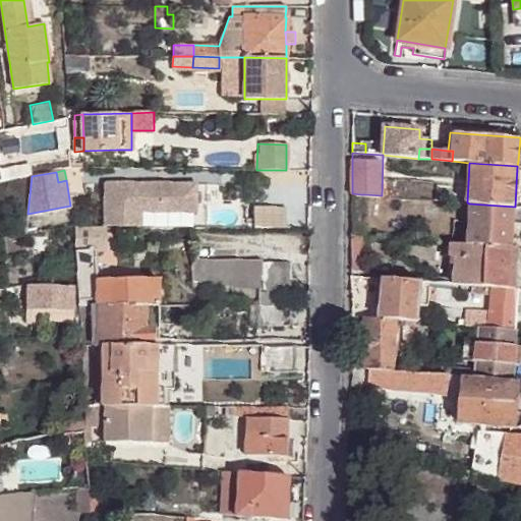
[(143,183),(104,182),(103,226),(139,226),(139,211),(194,213),(195,184),(151,183),(151,188),(143,188),(143,183)]
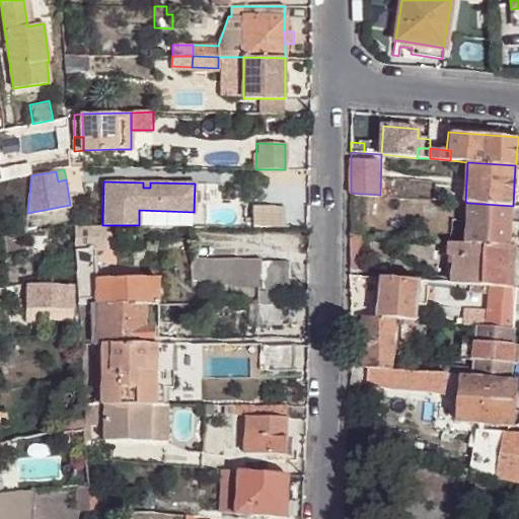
[(360,194),(351,193),(351,234),(362,235),(364,194),(360,194)]
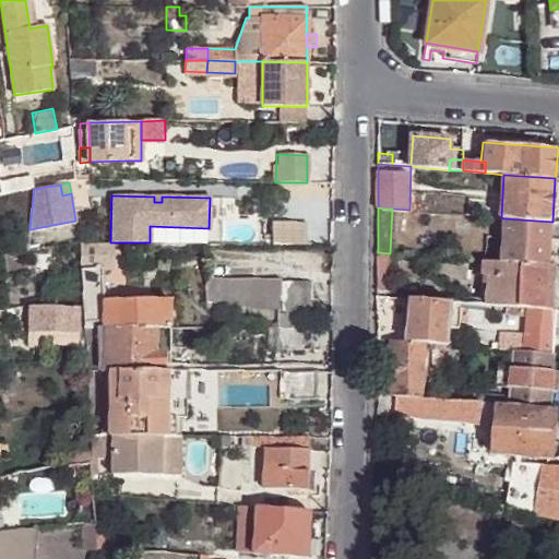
[(502,225),(503,218),(501,217),(489,216),(488,224),(496,224),(495,226),(502,225)]
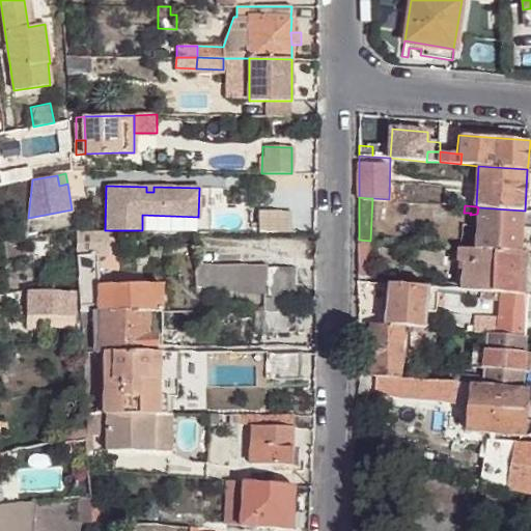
[(522,252),(525,211),(478,207),(477,214),(475,248),(522,252)]
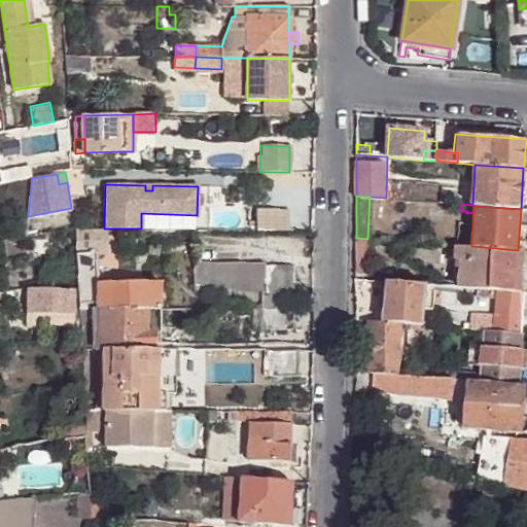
[(247,210),(247,230),(292,230),(292,210),(247,210)]
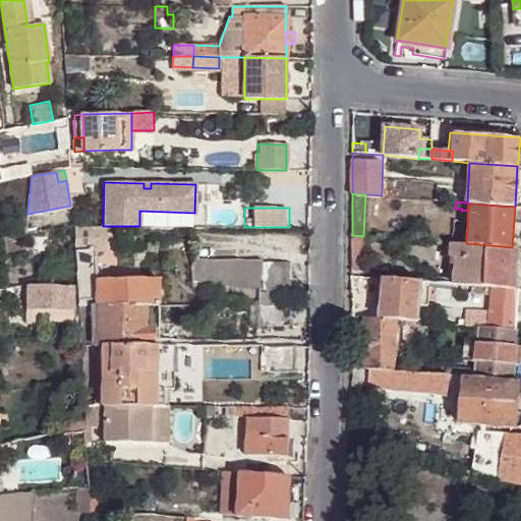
[(75,250),(96,249),(105,249),(105,228),(91,228),(91,238),(75,237),(75,250)]
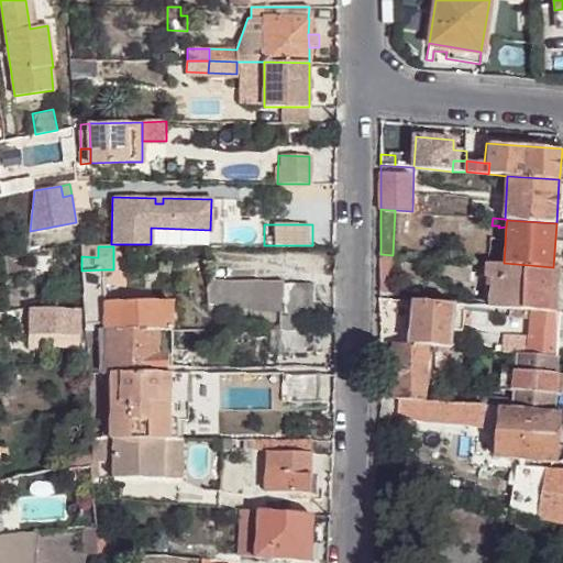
[(398,255),(393,255),(381,254),(379,294),(398,294),(398,255)]
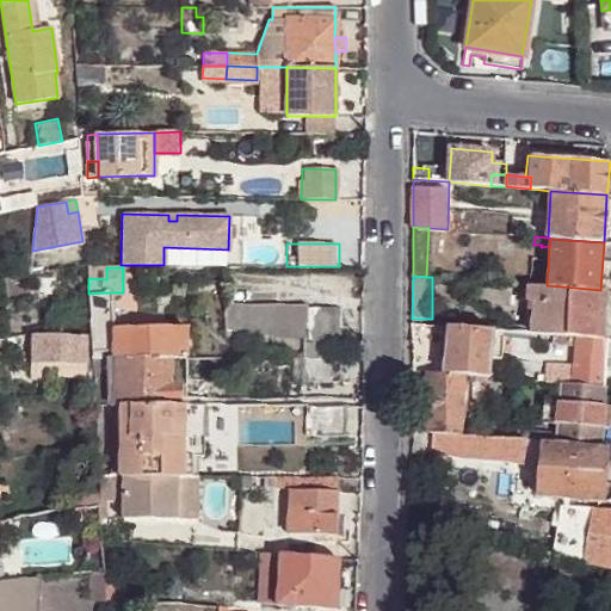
[(598,338),(600,290),(547,285),(535,284),(535,303),(532,333),(555,334),(579,337),(598,338)]
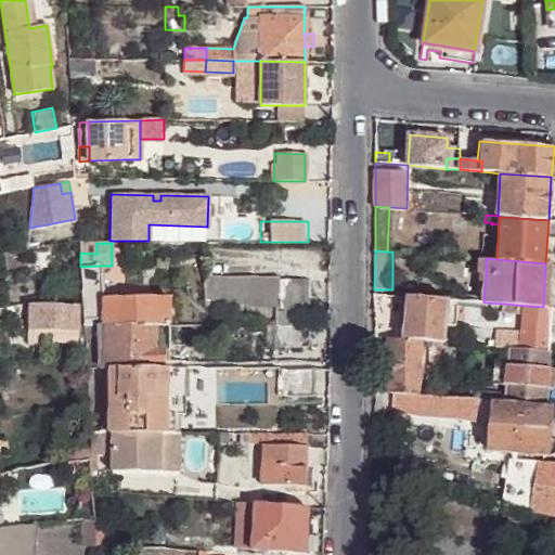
[(100,323),(154,324),(168,324),(169,298),(102,297),(102,266),(80,267),(82,294),(84,323),(100,323)]
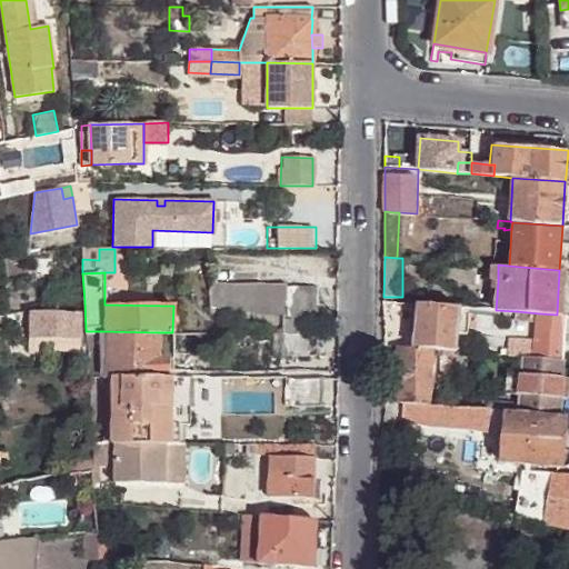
[(209,311),(286,312),(286,287),(286,283),(209,282),(209,311)]
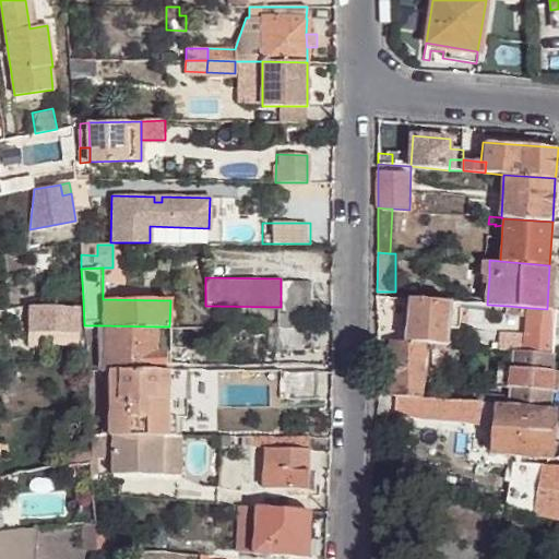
[(278,329),(310,329),(311,283),(281,282),(281,307),(281,311),(278,311),(278,329)]
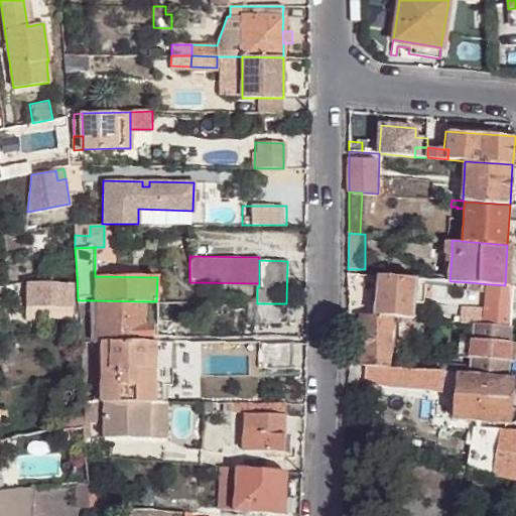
[(376,316),(380,276),(365,274),(363,274),(360,315),(364,315),(376,316)]
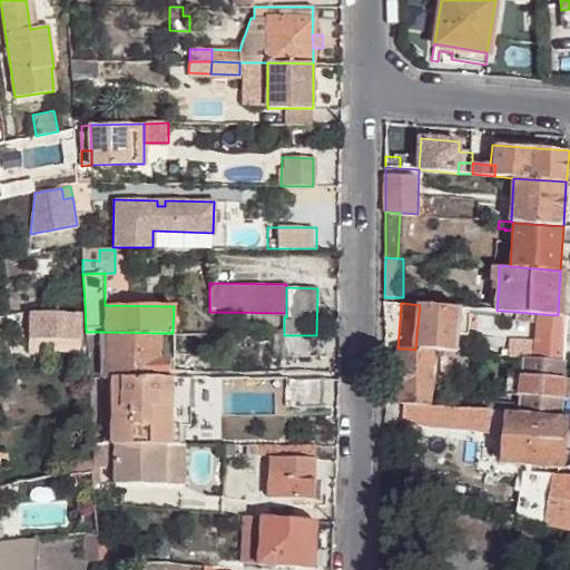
[(458,327),(460,308),(420,305),(415,350),(435,351),(451,353),(455,352),(458,334),(458,327)]
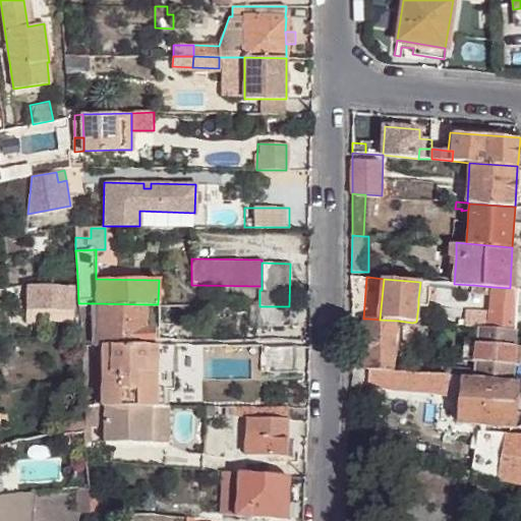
[(439,300),(440,282),(420,282),(418,299),(430,300),(439,300)]
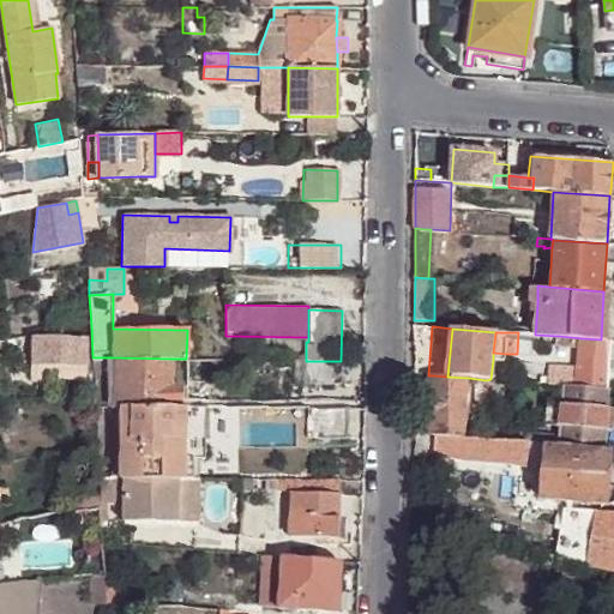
[(581,348),(582,338),(558,336),(557,347),(581,348)]
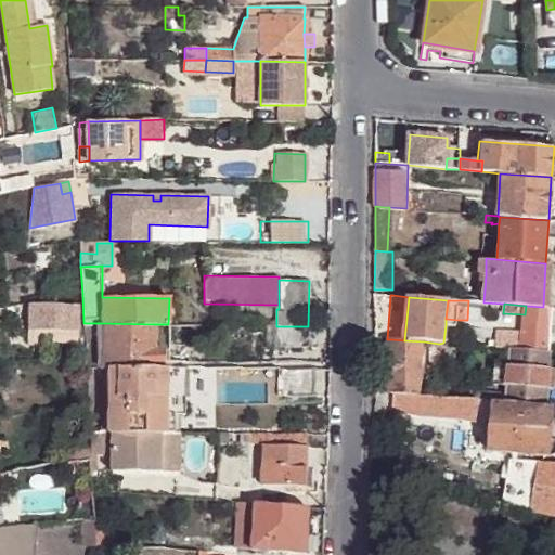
[(31,305),(30,325),(77,327),(77,306),(31,305)]
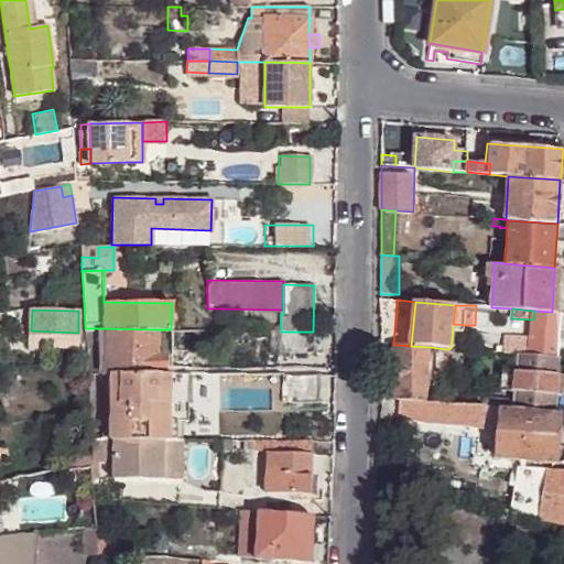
[(562,312),(552,312),(534,311),(533,320),(532,340),(531,355),(556,357),(562,312)]
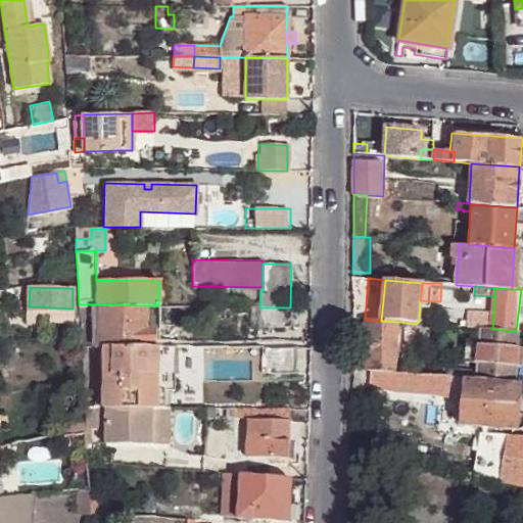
[(81,345),(92,345),(153,345),(153,330),(144,329),(145,305),(94,304),(79,304),(80,330),(81,345)]
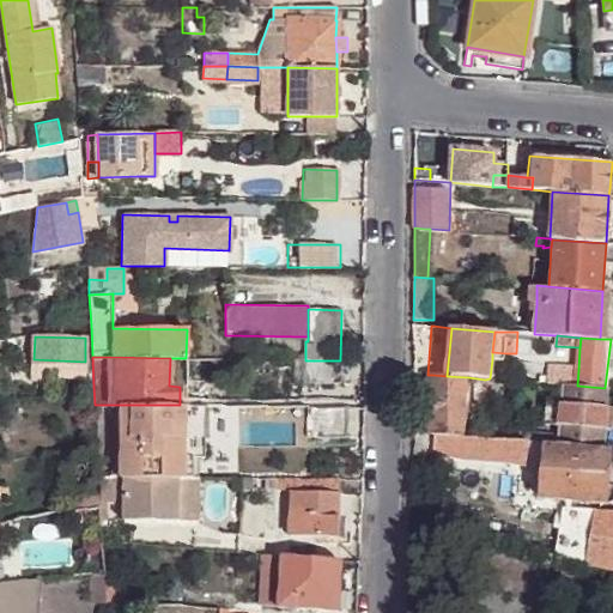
[(183,405),(184,405),(186,358),(170,358),(169,386),(180,387),(180,405),(183,405)]
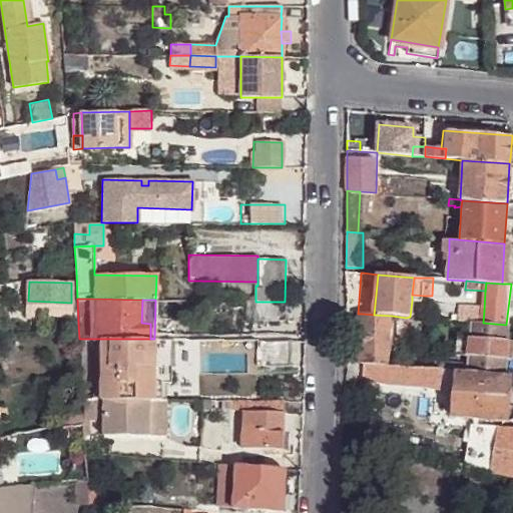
[(71,303),(28,301),(29,316),(70,318),(71,303)]
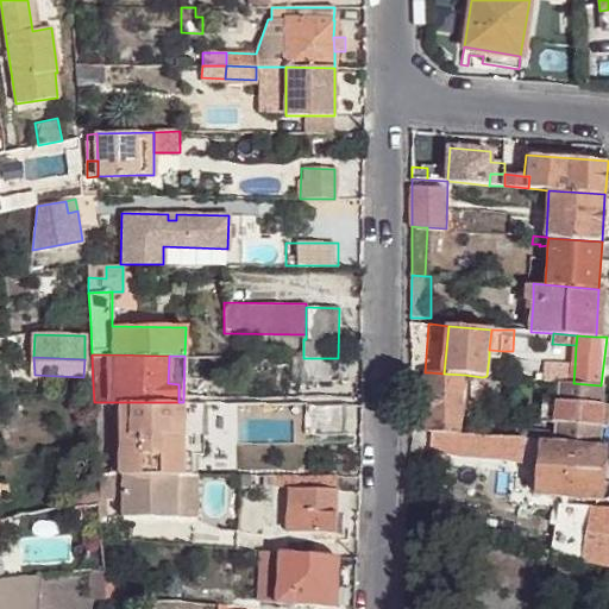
[(227,357),(207,357),(207,375),(227,375),(227,357)]
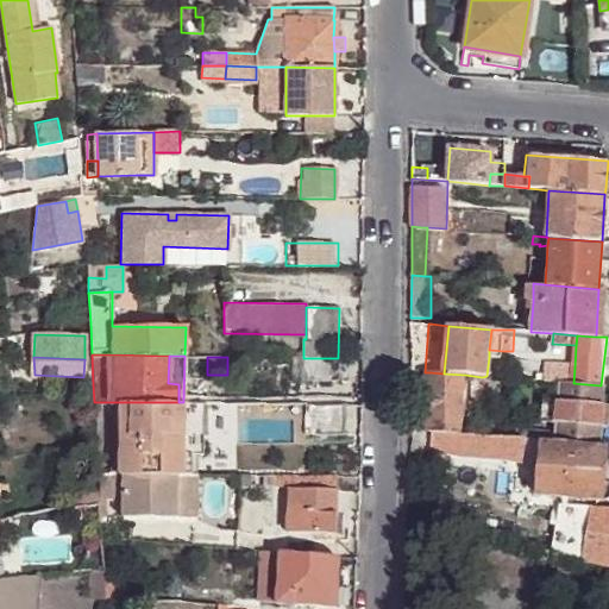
[(303,358),(292,358),(290,381),(338,381),(338,358),(303,358)]
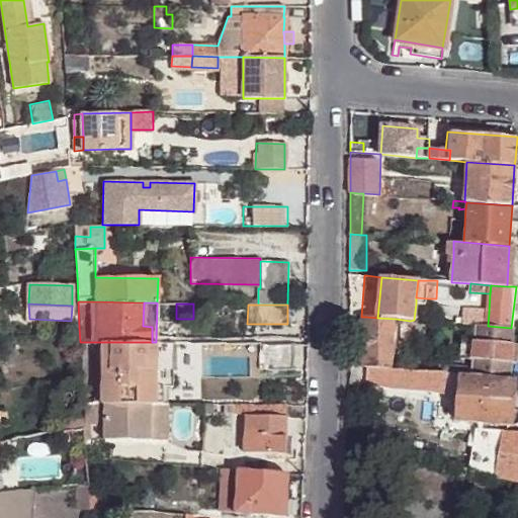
[(476,325),(488,326),(489,313),(464,311),(462,325),(476,325)]
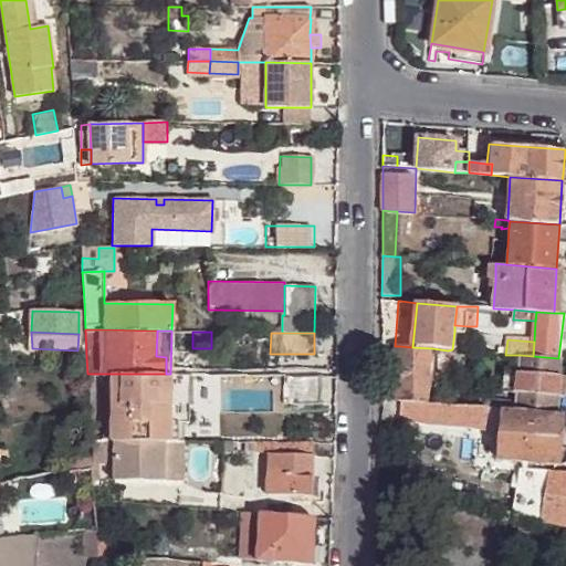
[(432,348),(412,347),(399,346),(397,401),(402,402),(428,404),(431,358),(432,348)]
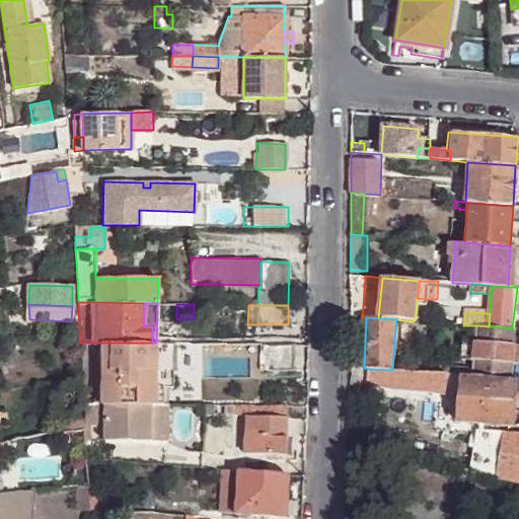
[(410,329),(411,321),(396,319),(395,328),(410,329)]
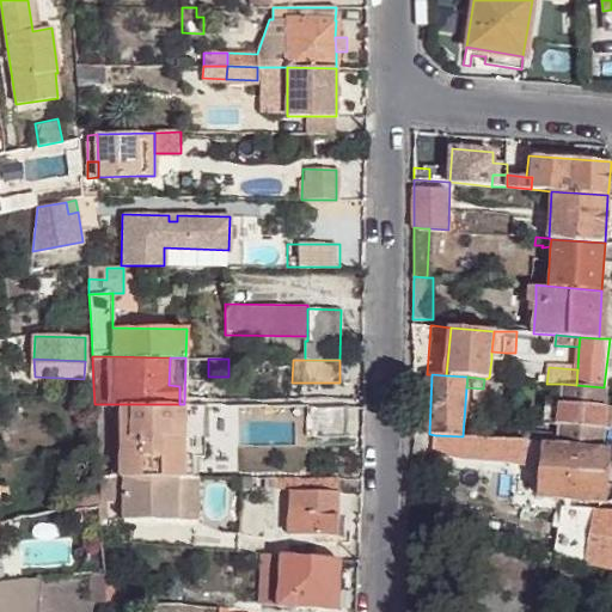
[(609,387),(604,387),(576,385),(562,384),(561,399),(560,412),(558,436),(557,444),(604,448),(609,387)]
